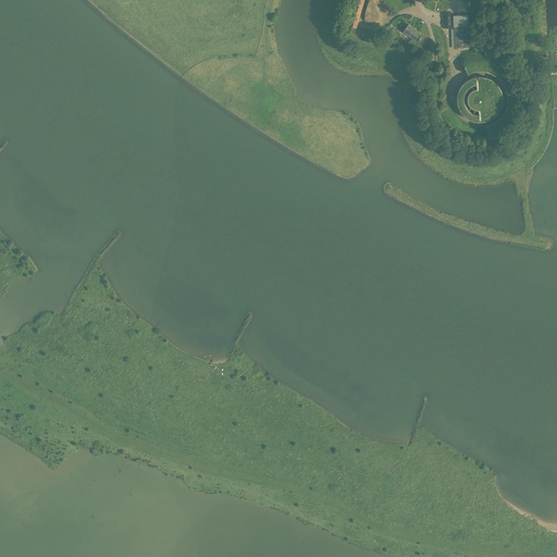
[(356,0),(349,26),(350,26),(349,31),(356,32),(364,0),(356,0)]
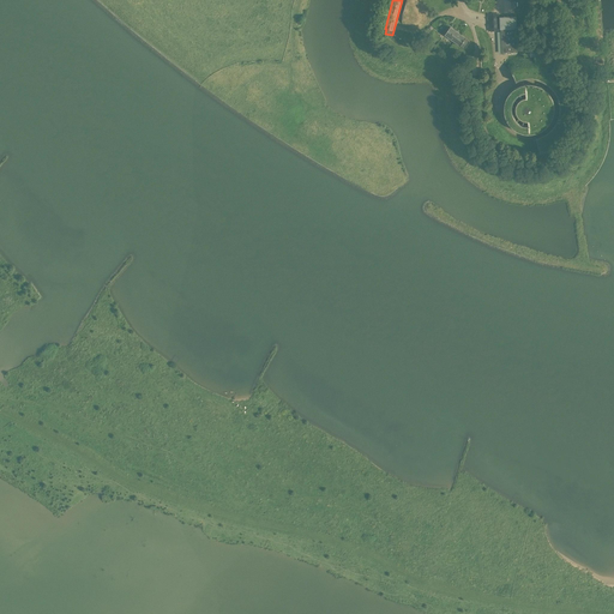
[(408,17),(408,16),(414,17),(417,7),(411,5),(411,2),(411,0),(410,0),(409,5),(405,14),(405,17),(405,18),(404,19),(404,20),(404,22),(404,24),(405,25),(407,24),(407,22),(407,20),(407,19),(408,18),(408,17)]
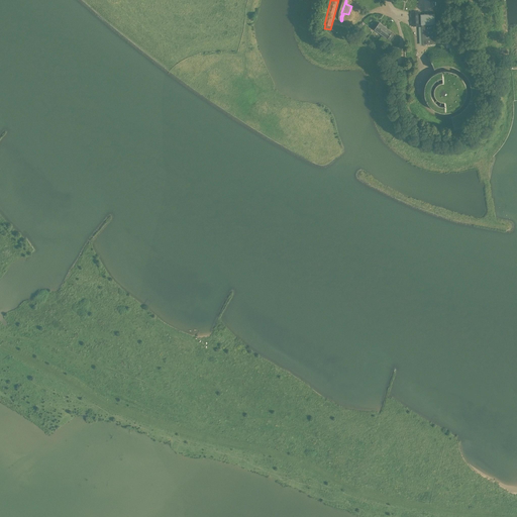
[(354,0),(358,8),(377,0),(354,0)]
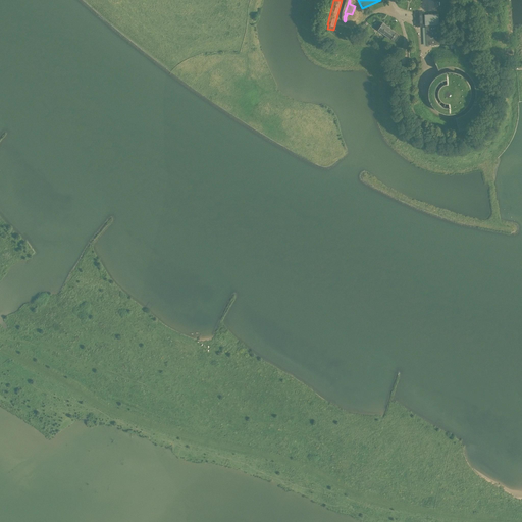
[(439,24),(438,14),(425,15),(425,25),(426,25),(427,45),(440,45),(438,24),(439,24)]
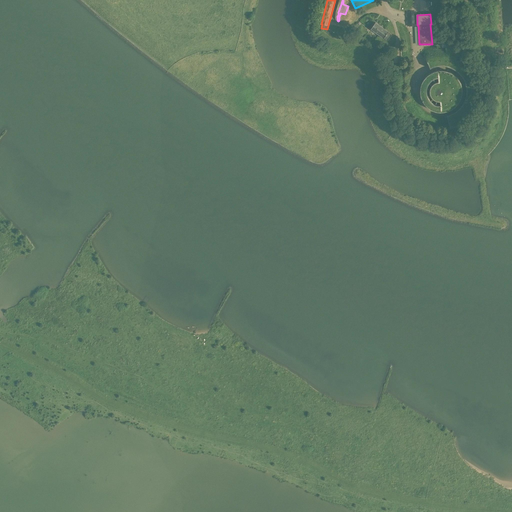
[(387,40),(392,34),(388,31),(376,22),(371,29),(383,38),(387,40)]
